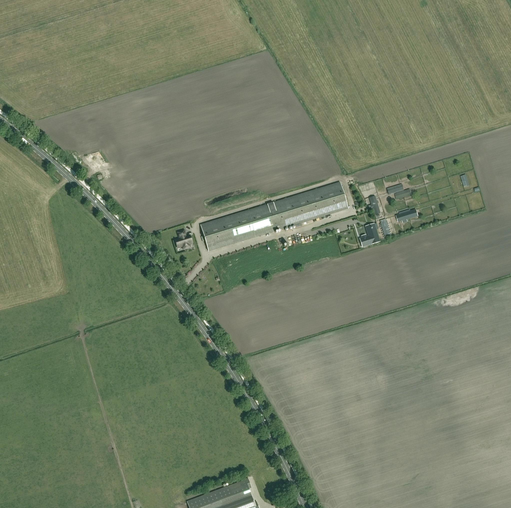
[(199,222),(207,248),(347,205),(339,179),(199,222)]
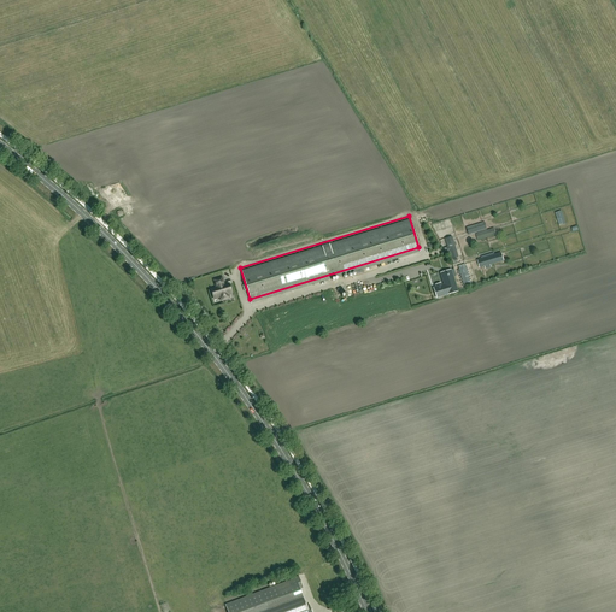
[(484,218),(465,223),(468,230),(486,225),(484,218)]
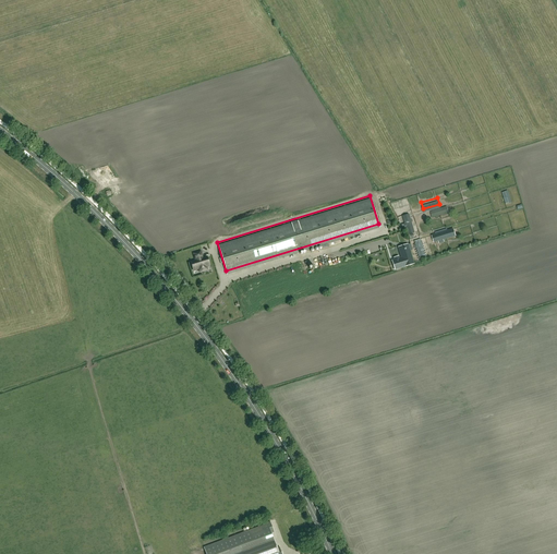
[(446,203),(430,207),(431,214),(448,209),(446,203)]
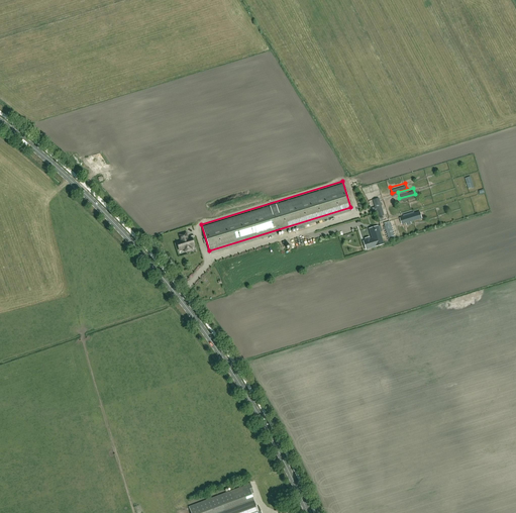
[(377,214),(378,214),(382,212),(383,212),(378,194),(372,196),(374,203),(371,204),(372,208),(375,207),(377,214)]
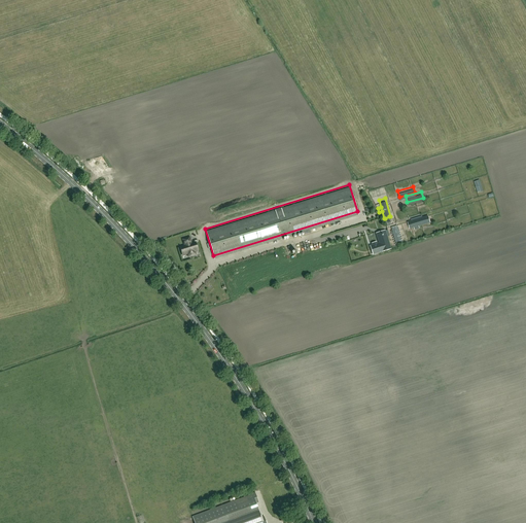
[(425,213),(409,218),(411,224),(413,224),(414,227),(418,224),(417,222),(427,220),(425,213)]
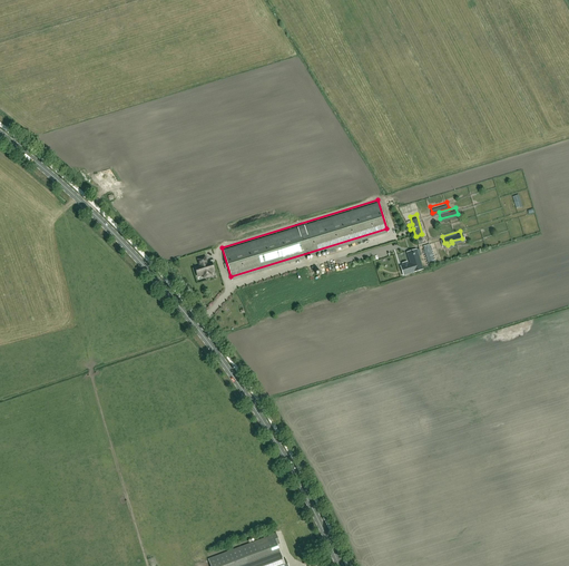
[(399,262),(401,271),(420,265),(414,245),(405,249),(409,259),(405,260),(404,259),(401,260),(401,261),(399,262)]
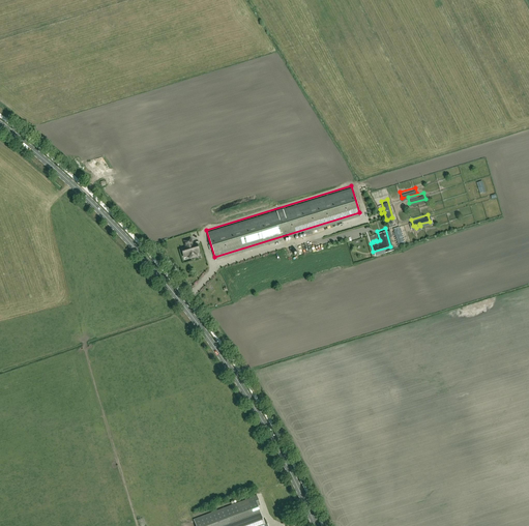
[(184,243),(180,245),(182,253),(188,252),(188,254),(195,252),(195,250),(198,249),(196,240),(192,241),(189,235),(182,237),(184,243)]
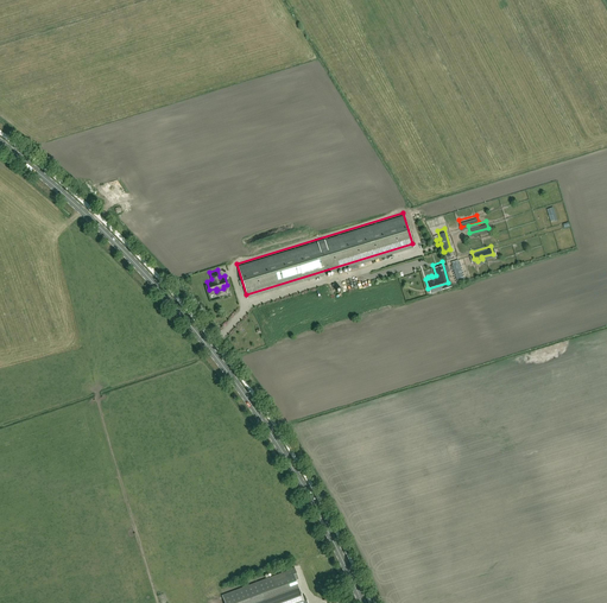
[(301,591),(301,590),(295,576),(297,575),(293,564),(221,591),(225,602),(236,602),(241,602),(302,602),(308,602),(303,591),(301,591)]
